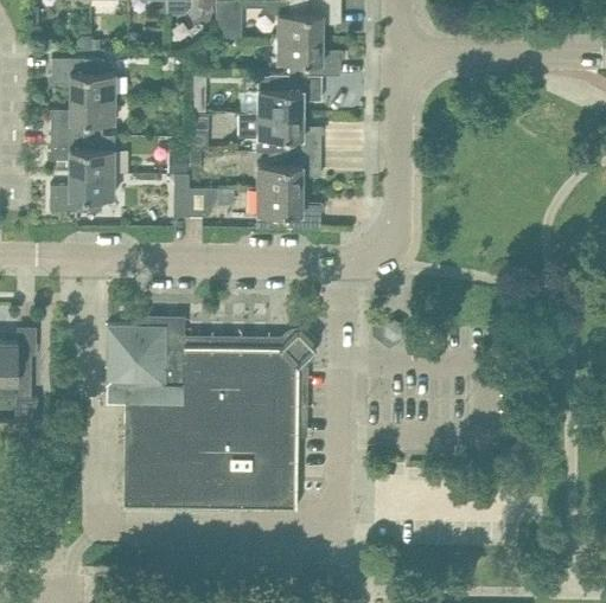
[(167,0),(168,14),(185,14),(192,7),(191,0),(167,0)]
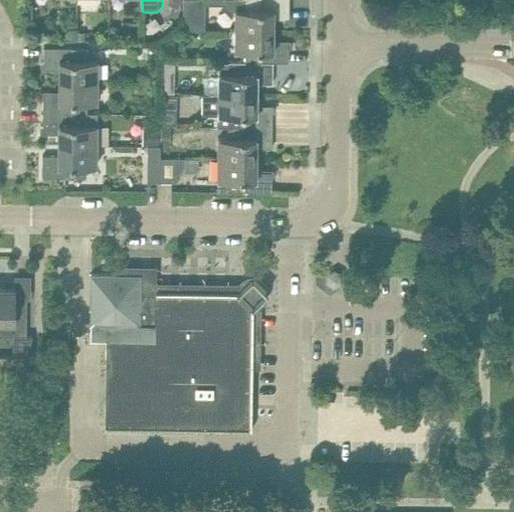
[(205,31),(205,0),(183,0),(183,31),(205,31)]
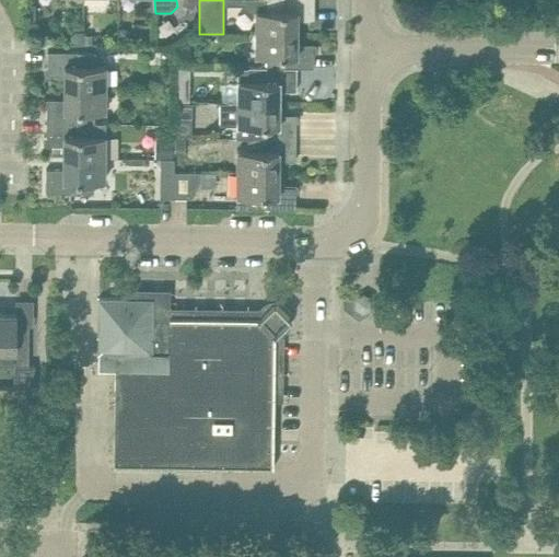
[(315,24),(315,1),(267,0),(258,0),(256,0),(256,35),(298,35),(299,24),(315,24)]
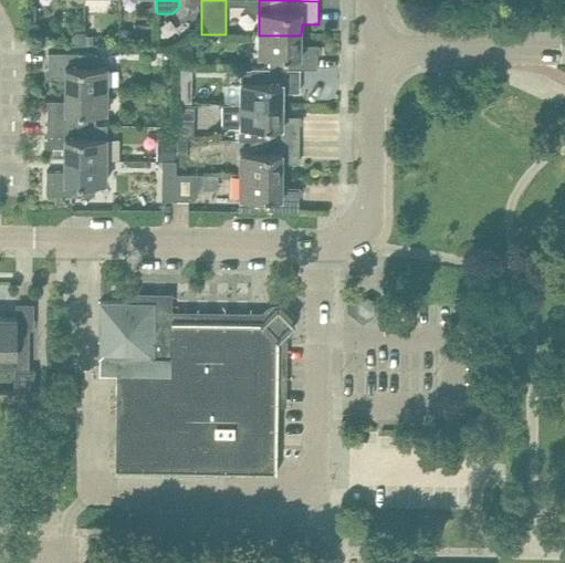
[(123,33),(123,45),(135,45),(135,39),(131,33),(123,33)]
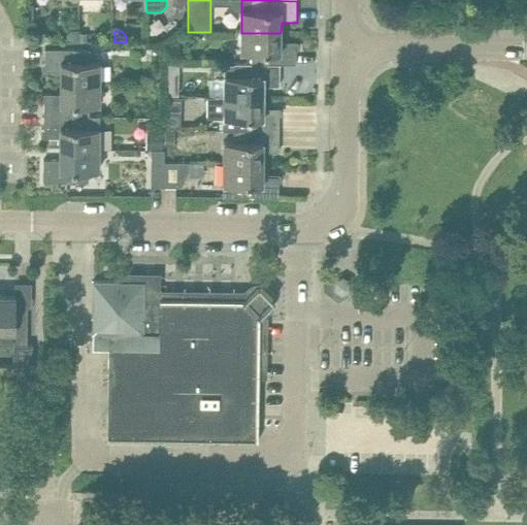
[(281,44),(281,33),(241,33),(241,56),(252,56),(252,66),(281,67),(297,67),(297,45),(298,45),(298,44),(281,44)]
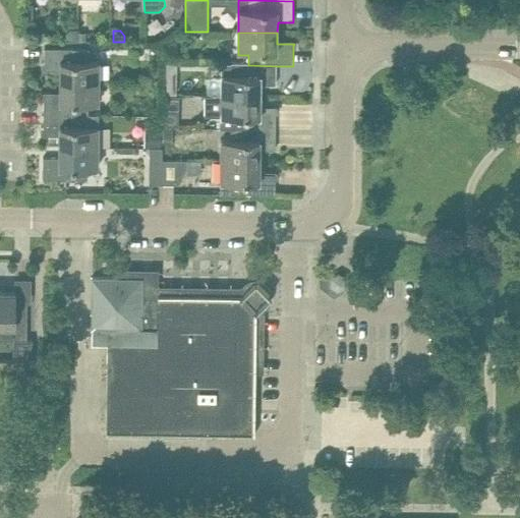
[(67,37),(67,44),(77,44),(77,34),(71,34),(67,37)]
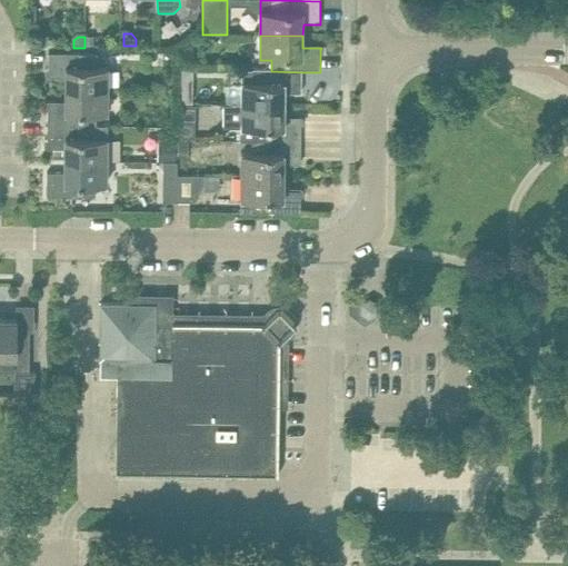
[(98,56),(71,56),(49,56),(49,78),(48,78),(48,79),(66,80),(66,92),(108,92),(109,69),(98,69),(98,56)]
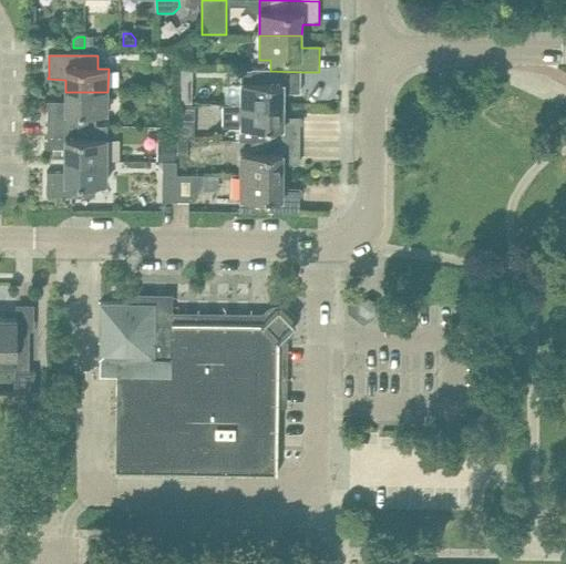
[(300,95),(301,73),(301,72),(270,71),(253,71),(251,85),(242,85),(240,106),(284,106),(284,95),(300,95)]
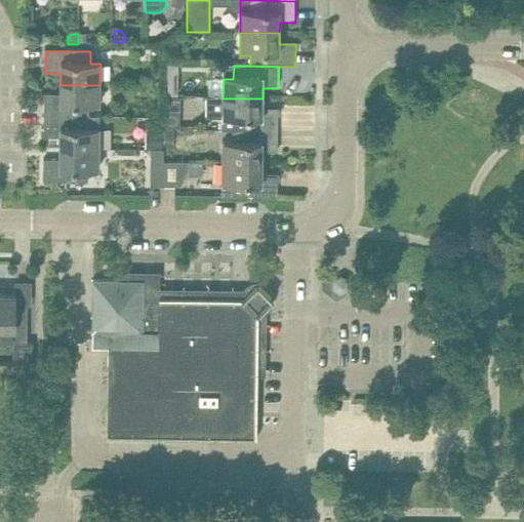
[(99,107),(99,85),(61,85),(61,95),(44,95),(44,118),(89,118),(89,107),(99,107)]
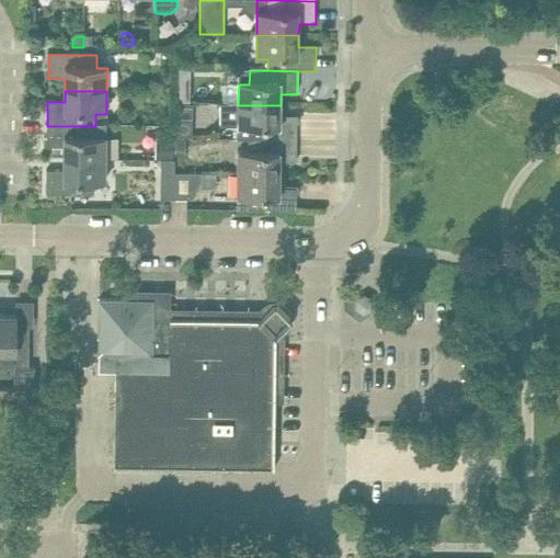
[(175,91),(175,105),(190,105),(190,91),(175,91)]
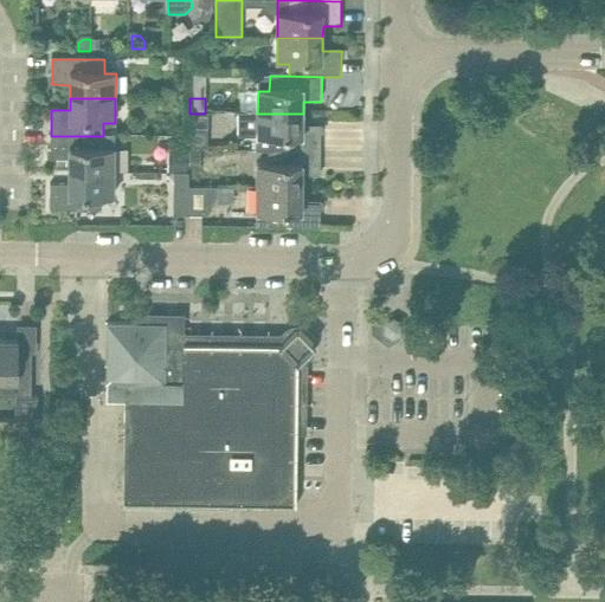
[(303,127),(303,114),(257,114),(239,114),(238,137),(257,138),(257,151),(269,151),(321,153),(321,128),(322,128),(322,127),(303,127)]
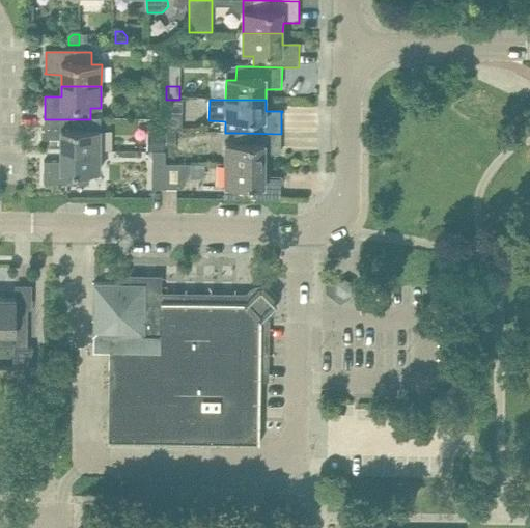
[(166,116),(165,132),(183,132),(183,117),(166,116)]
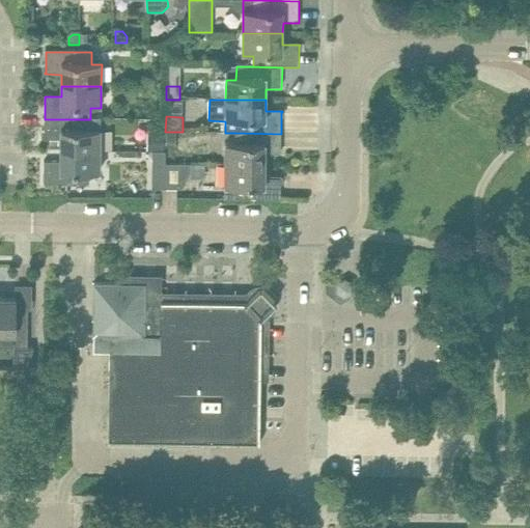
[(89,132),(90,119),(45,119),(45,139),(44,139),(44,140),(61,141),(60,153),(101,154),(101,132),(89,132)]
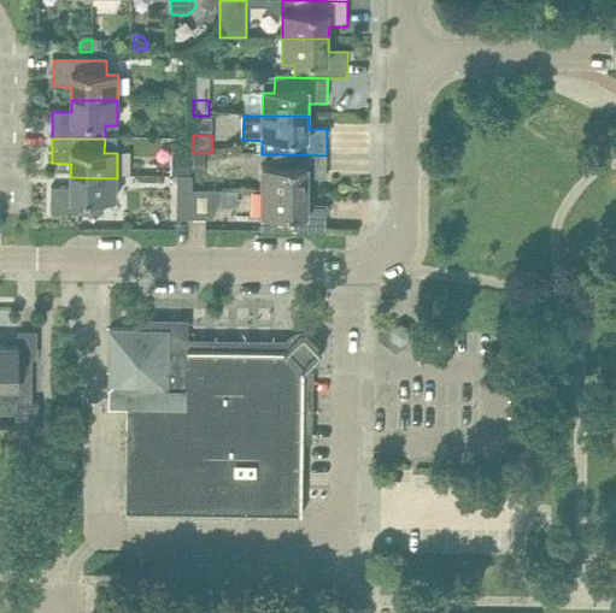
[(327,181),(327,155),(274,154),(274,170),(262,170),(262,193),(308,193),(308,181),(327,181)]
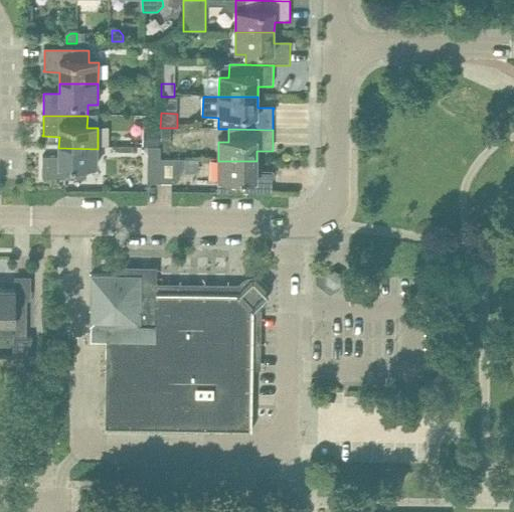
[(97,168),(98,149),(58,148),(58,158),(43,158),(42,180),(87,180),(87,168),(97,168)]
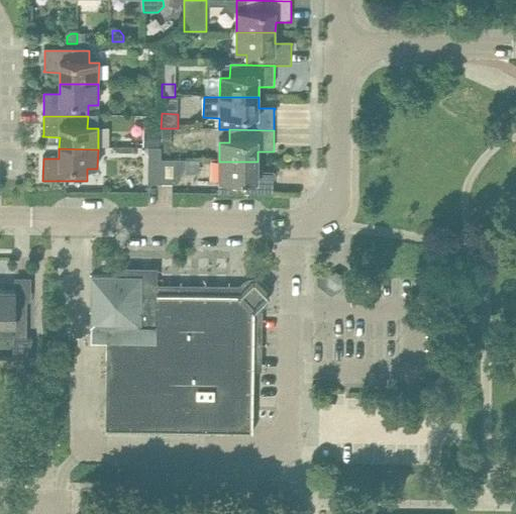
[(161,185),(161,163),(161,149),(148,149),(148,159),(148,185),(161,185)]
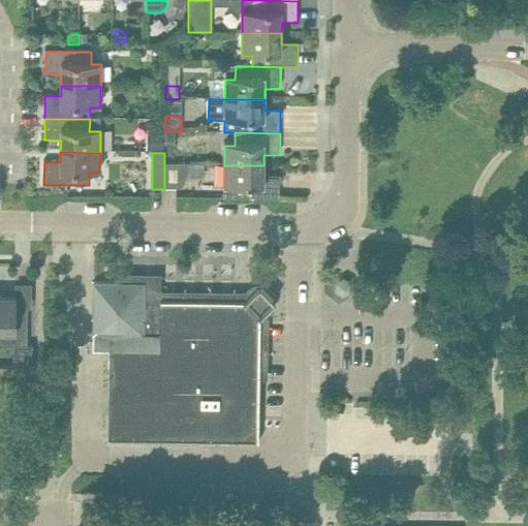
[(264,165),(224,165),(224,198),(280,199),(280,178),(281,178),(281,177),(264,177),(264,165)]
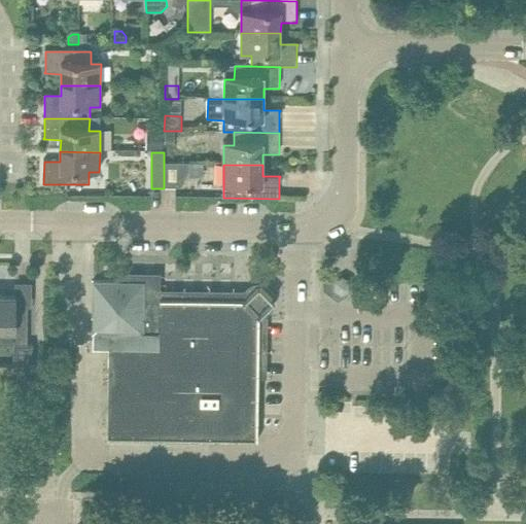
[(190,166),(177,166),(164,166),(164,188),(182,189),(190,172),(190,166)]
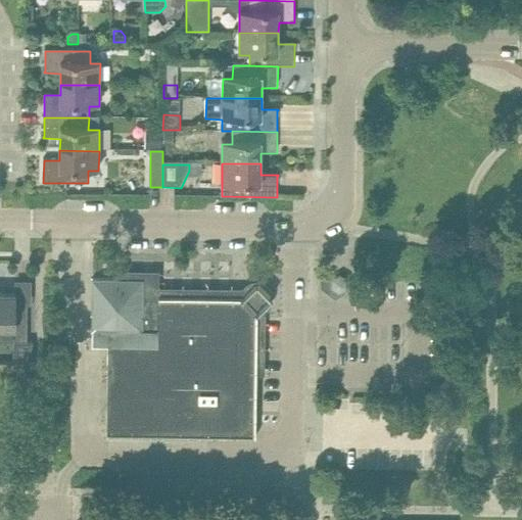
[(347,290),(347,282),(340,277),(332,281),(327,278),(322,282),(322,290),(330,296),(334,299),(336,295),(338,297),(339,295),(347,290)]
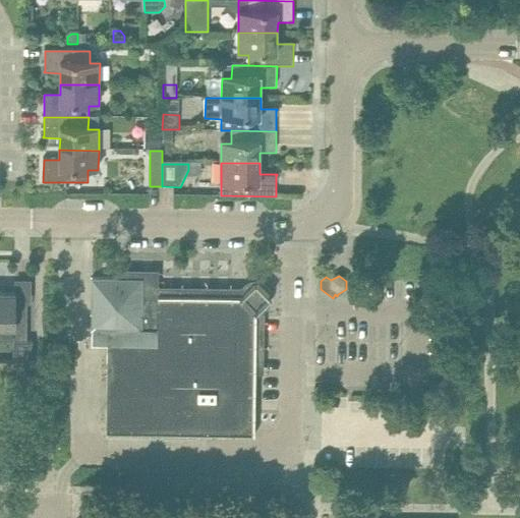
[(157,346),(157,296),(142,296),(142,280),(93,280),(92,345),(108,345),(157,346)]
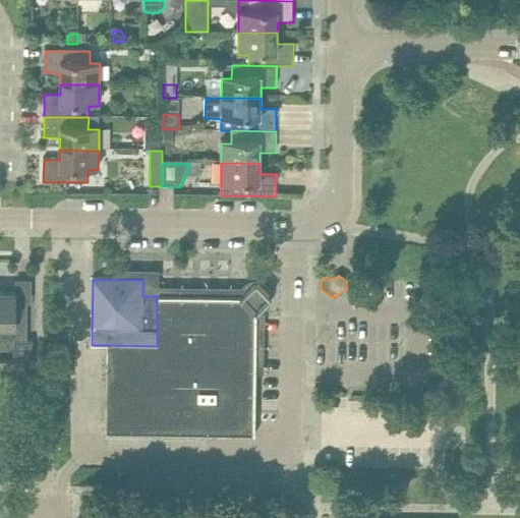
[(232,298),(232,297),(157,296),(157,346),(108,345),(107,437),(254,438),(256,323),(255,323),(255,313),(256,312),(268,301),(253,287),(241,298),(232,298)]
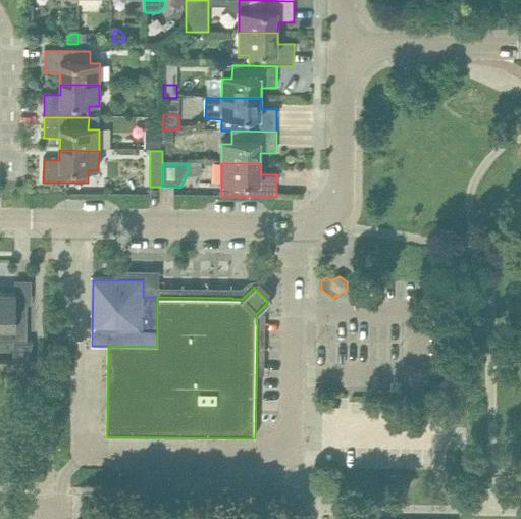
[(15,295),(0,294),(0,328),(13,329),(13,330),(14,343),(28,343),(28,306),(15,306),(15,295)]
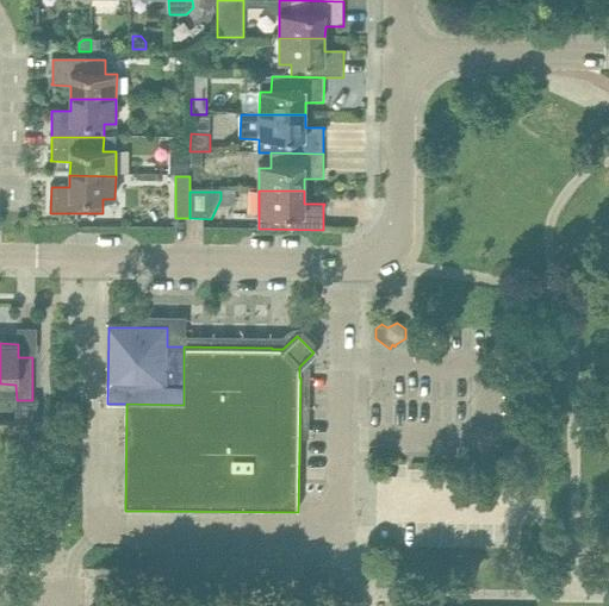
[(0,438),(31,439),(31,425),(0,424),(0,438)]
